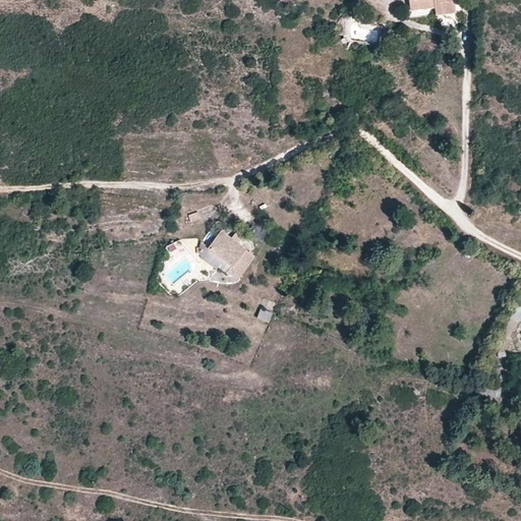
[(436,7),(454,4),(452,0),(409,0),(411,11),(436,8),(436,7)]
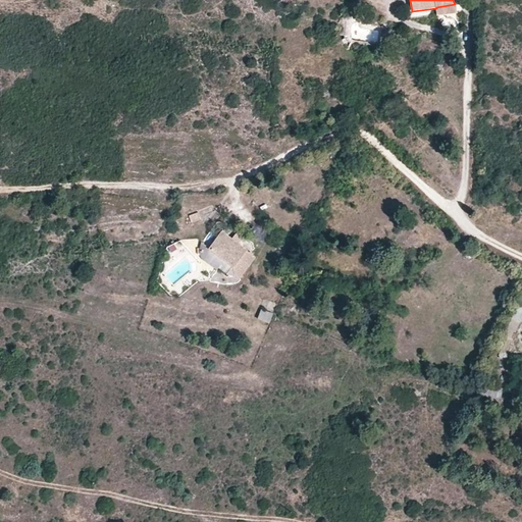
[(456,10),(455,4),(436,7),(436,8),(437,13),(456,10)]
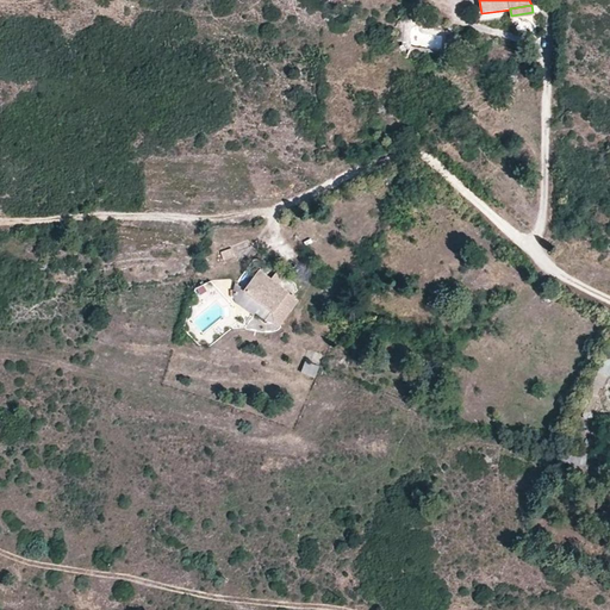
[(231,249),(221,253),(223,261),(235,257),(231,249)]
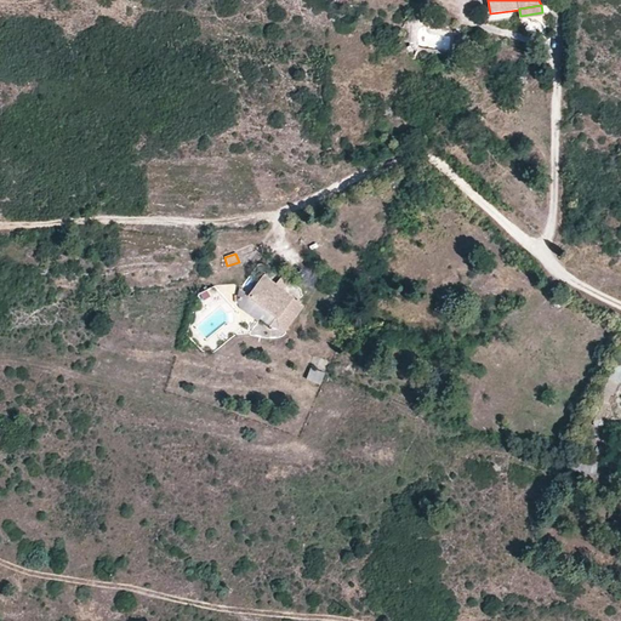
[(305,307),(263,277),(256,285),(258,286),(250,297),(279,320),(279,329),(285,334),(305,307)]
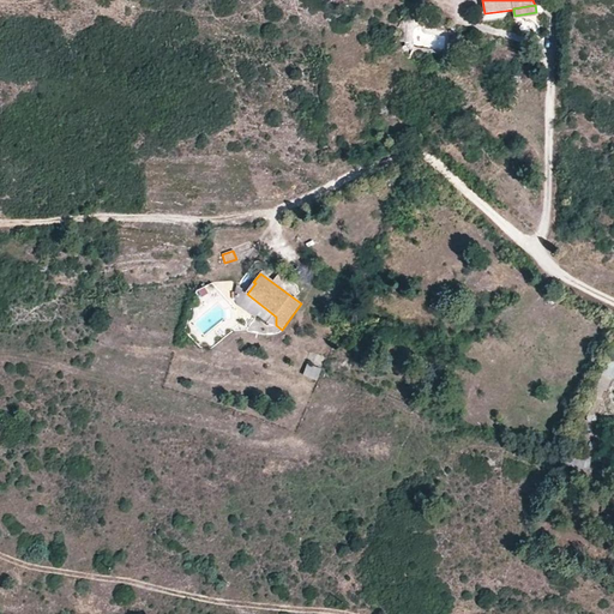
[(236,287),(239,302),(269,325),(276,317),(247,294),(236,287)]
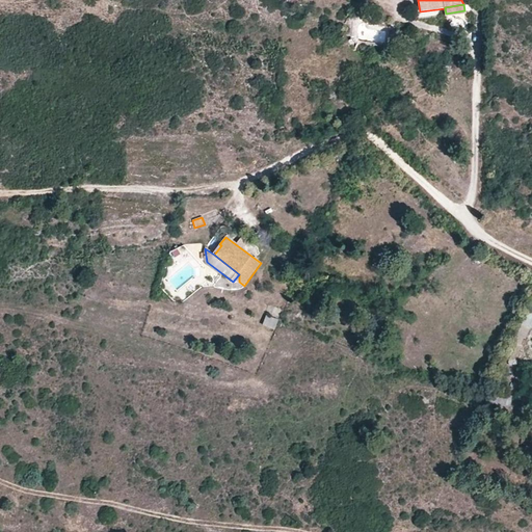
[(266,316),(263,327),(275,331),(280,320),(266,316)]
